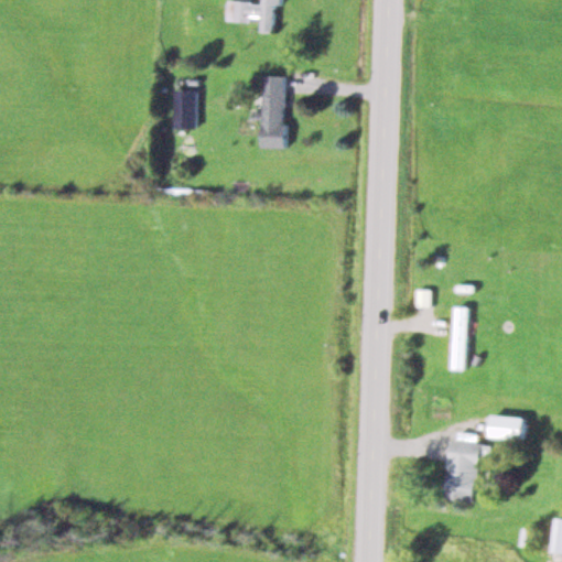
[(225,22),(249,23),(249,18),(259,18),(258,33),(271,34),(273,6),(278,6),(278,0),(260,0),(261,3),(226,1),(225,22)]
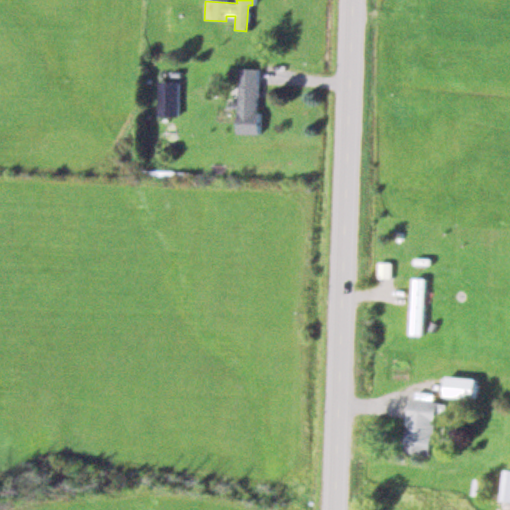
[(256,134),(257,69),(237,69),(237,134),(256,134)]
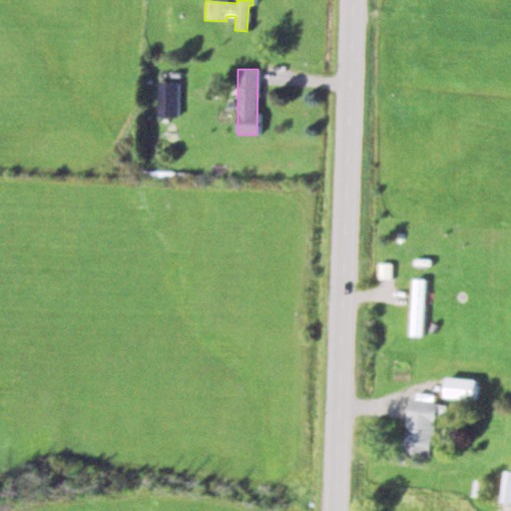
[(156,117),(176,117),(176,81),(156,81),(156,117)]
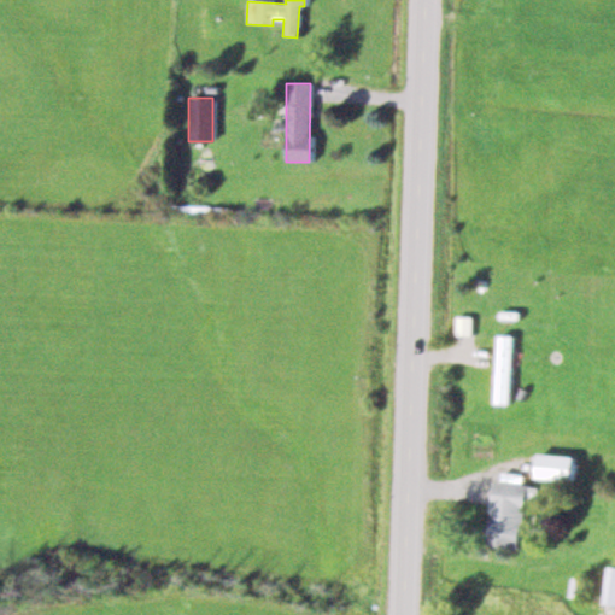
[(507,403),(508,335),(495,335),(493,403),(507,403)]
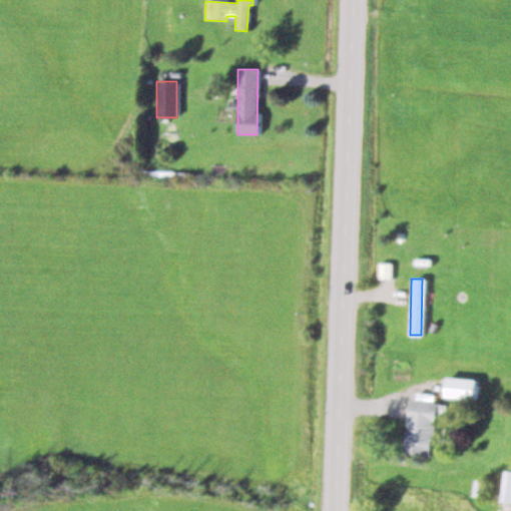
[(476,380),(445,377),(443,397),(474,400),(476,380)]
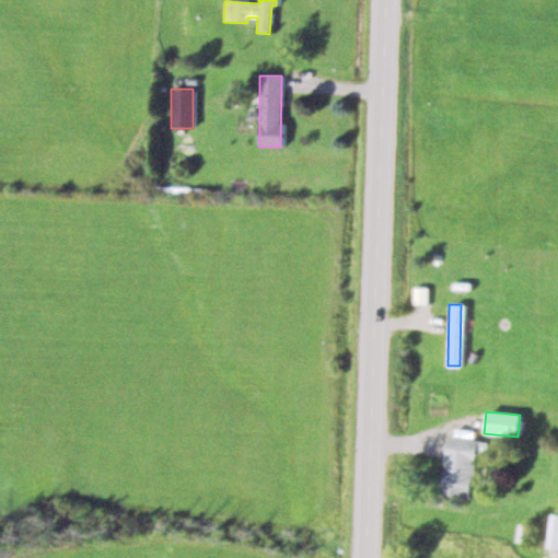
[(476,439),(445,436),(439,496),(469,499),(476,439)]
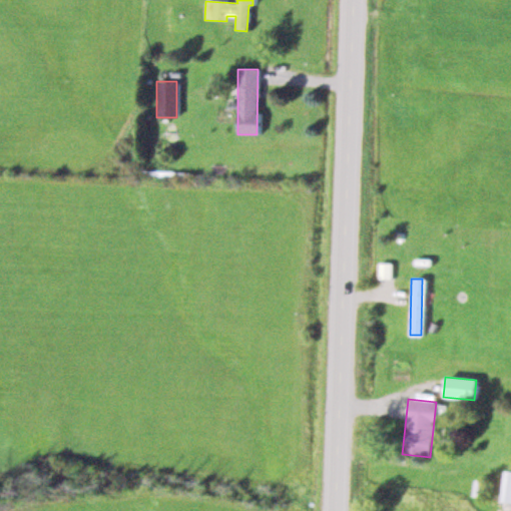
[(501,503),(510,504),(510,472),(504,471),(501,503)]
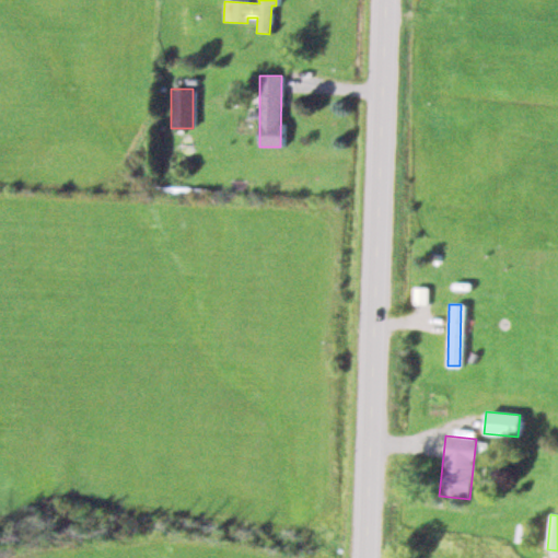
All buildings are outlined.
